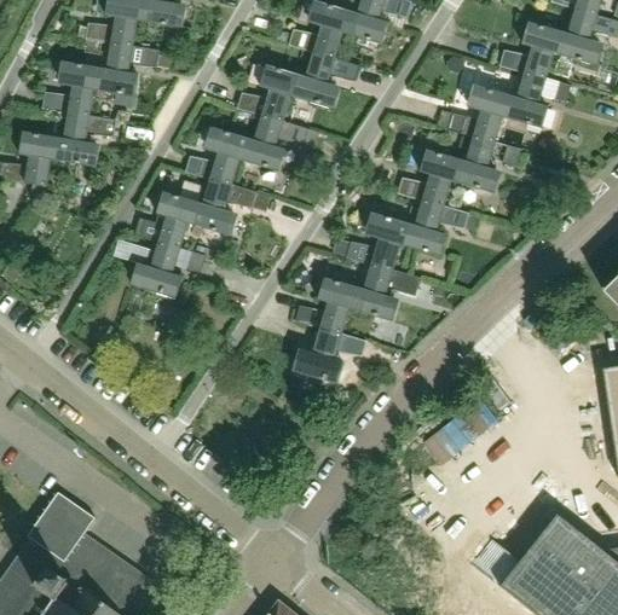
[(111,34),(110,42),(131,46),(136,21),(140,21),(144,0),(107,0),(104,15),(115,17),(114,23),(113,25),(111,34)]
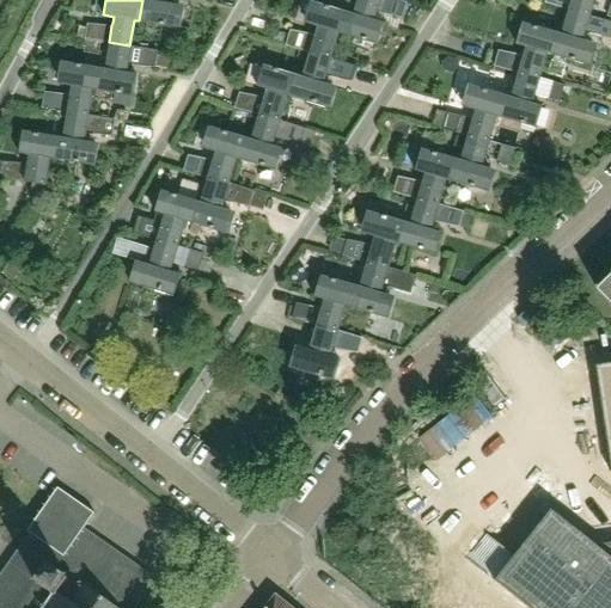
[(147,0),(142,0),(139,20),(175,26),(178,5),(169,4),(169,0),(147,0)]
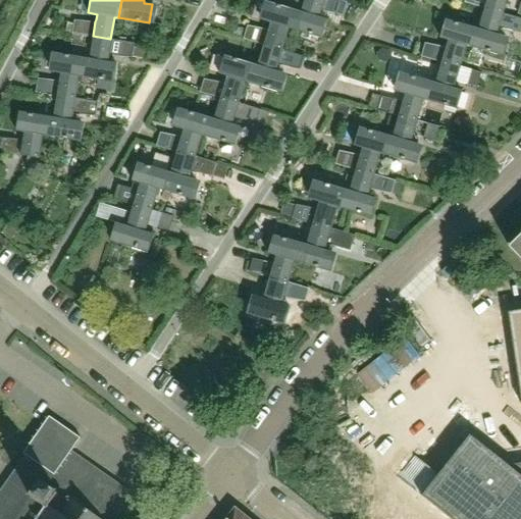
[(319,17),(324,0),(305,0),(302,11),(299,10),(293,29),(322,38),(328,19),(319,17)]
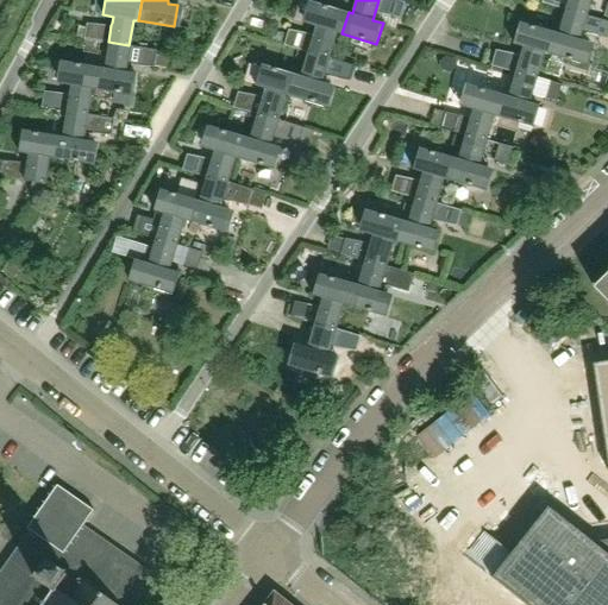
[(565,0),(564,7),(585,13),(588,0),(565,0)]
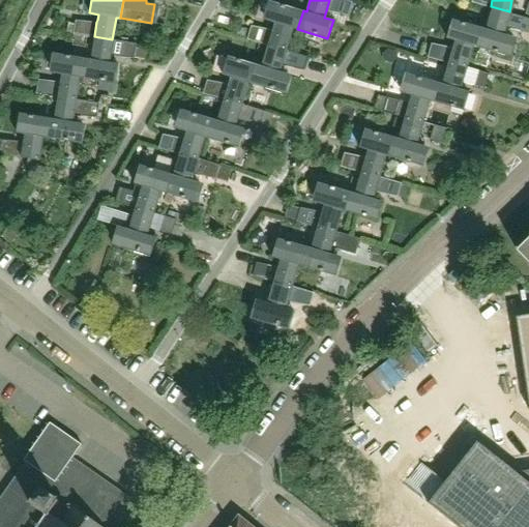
[(297,29),(303,10),(273,2),(268,20),(275,23),(269,45),(287,50),(293,28),(297,29)]
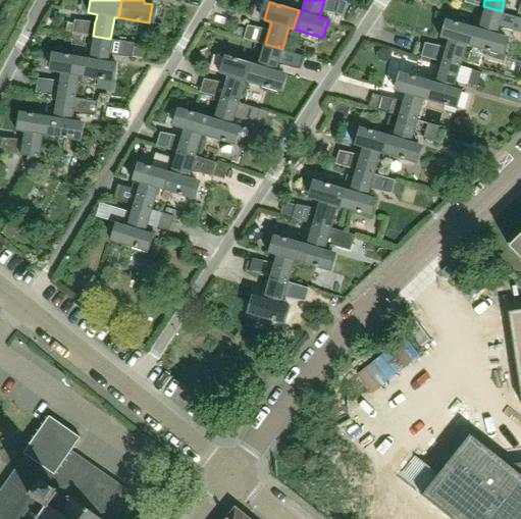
[(495,33),(502,11),(483,6),(477,28),(474,27),(468,45),(498,53),(503,36),(495,33)]
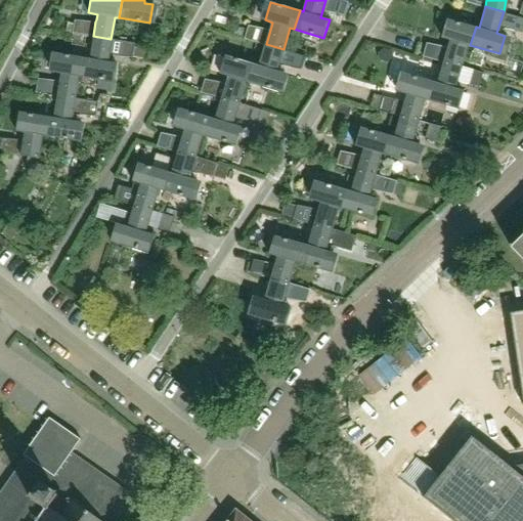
[(93,37),(93,36),(94,29),(95,22),(96,19),(74,18),(72,34),(93,37)]
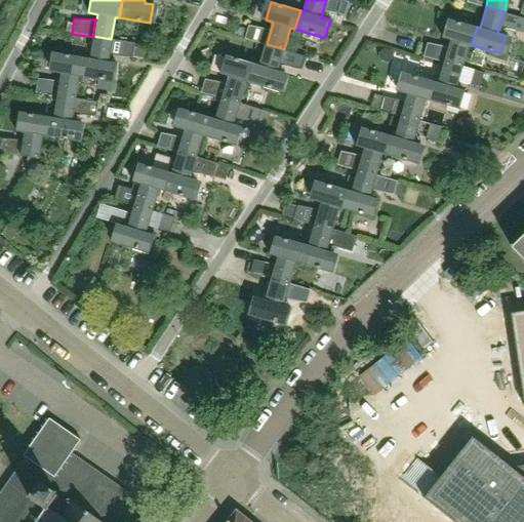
[(471,45),(477,27),(448,18),(443,36),(450,39),(444,61),(461,66),(468,44),(471,45)]
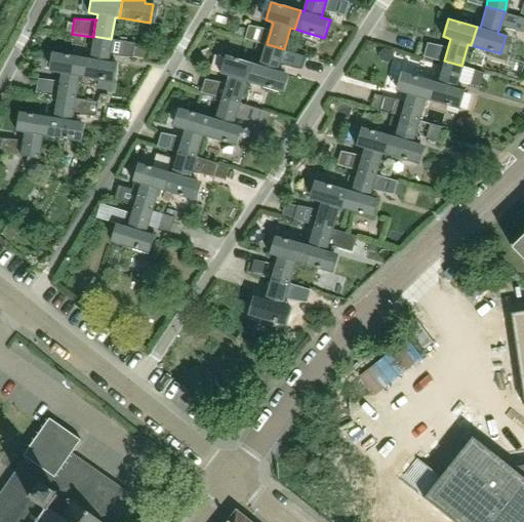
[(111,39),(93,36),(93,37),(89,58),(86,58),(83,77),(113,82),(116,64),(108,62),(109,53),(121,55),(123,41),(111,39)]
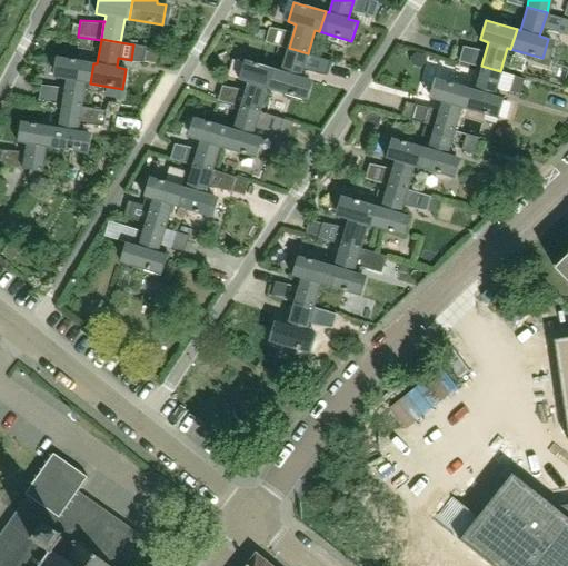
[(301,77),(308,53),(289,48),(282,70),(277,69),(271,89),(304,99),(309,79),(301,77)]
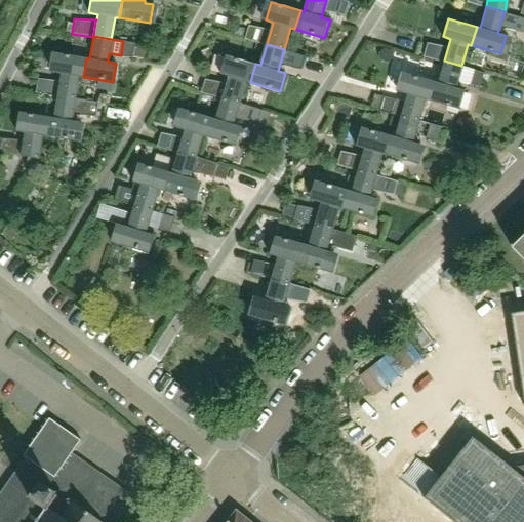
[(75,98),(79,76),(83,77),(86,58),(55,53),(52,72),(61,74),(59,82),(48,80),(46,94),(56,96),(56,95),(75,98)]
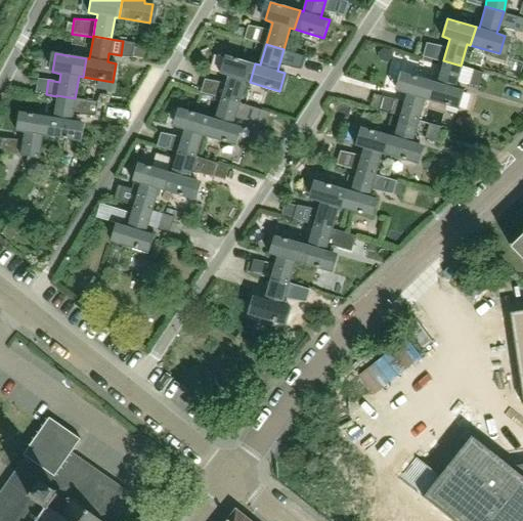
[(250,82),(255,63),(226,55),(220,73),(228,76),(226,82),(222,97),(240,102),(246,81),(250,82)]
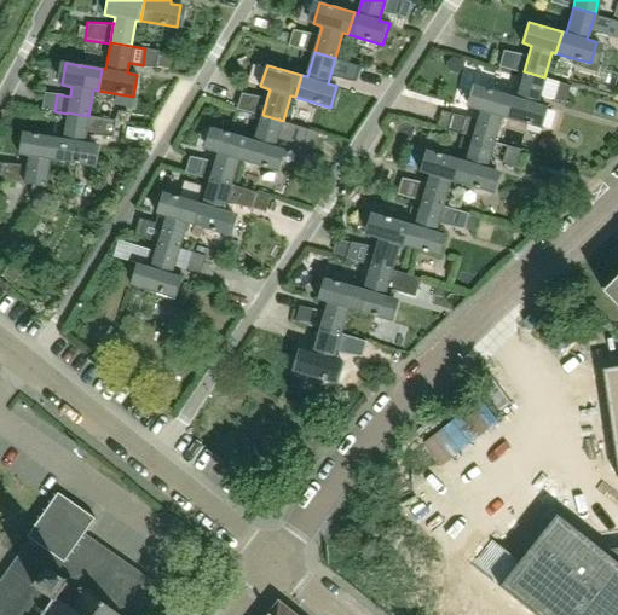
[(537,103),(544,77),(524,71),(517,97),(512,96),(506,117),(539,127),(546,106),(537,103)]
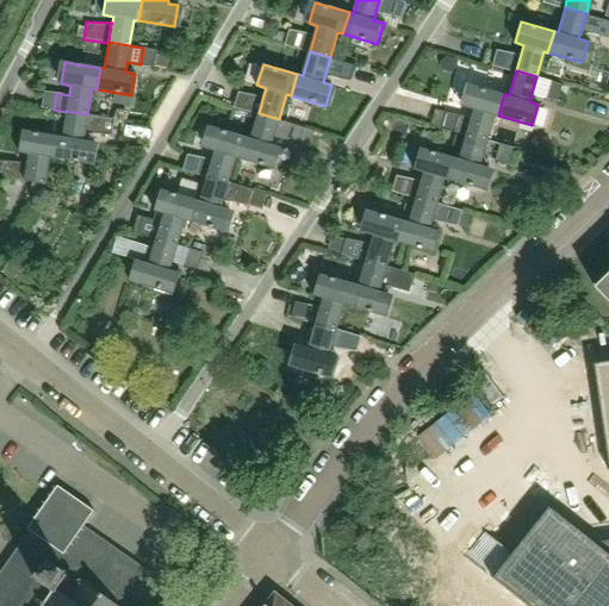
[(557,99),(561,82),(548,79),(544,95),(557,99)]
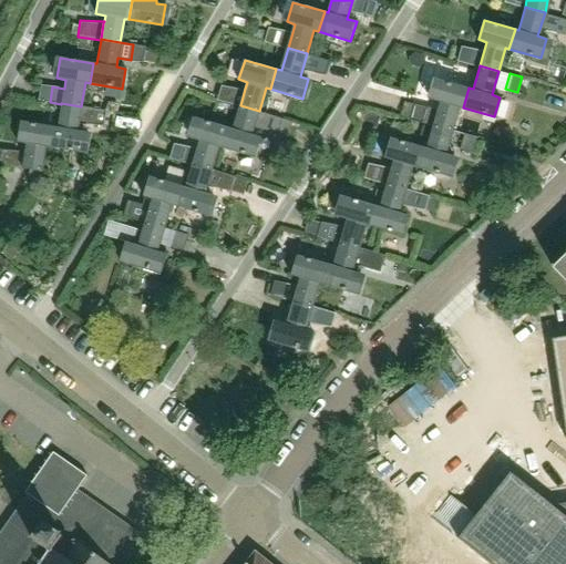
[(463,108),(469,88),(436,79),(431,99),(440,101),(433,124),(452,130),(459,106),(463,108)]
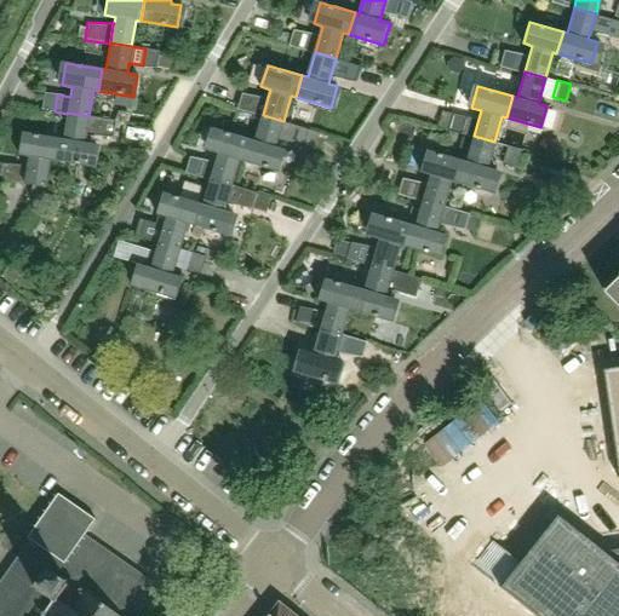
[(55,111),(57,95),(44,92),(41,109),(55,111)]
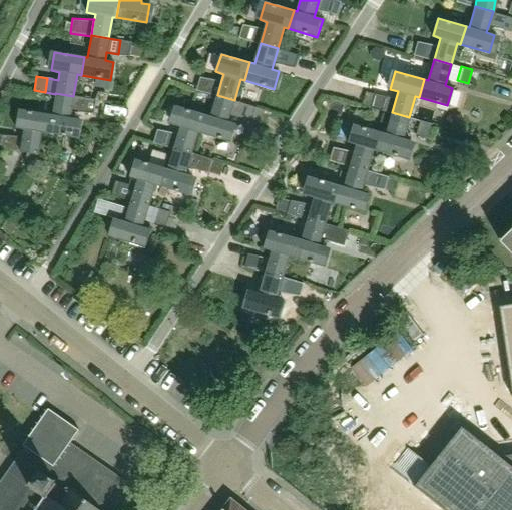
[(196,89),(217,95),(221,80),(200,76),(196,89)]
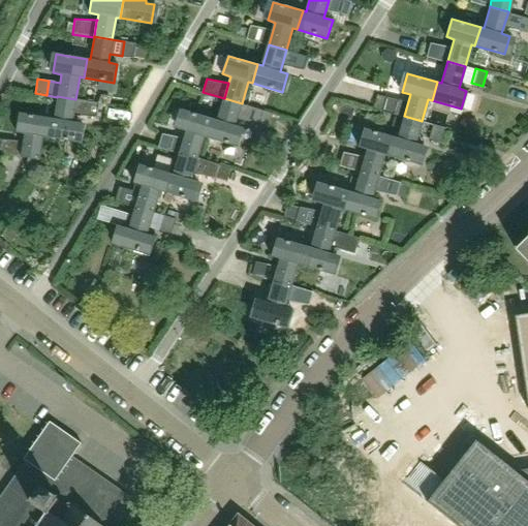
[(382,110),(386,96),(376,94),(373,107),(382,110)]
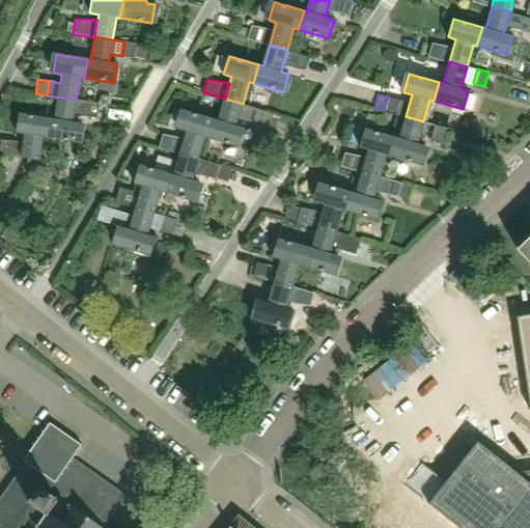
[(73,122),(76,100),(57,96),(57,98),(54,119),(50,118),(47,138),(78,143),(81,123),(73,122)]
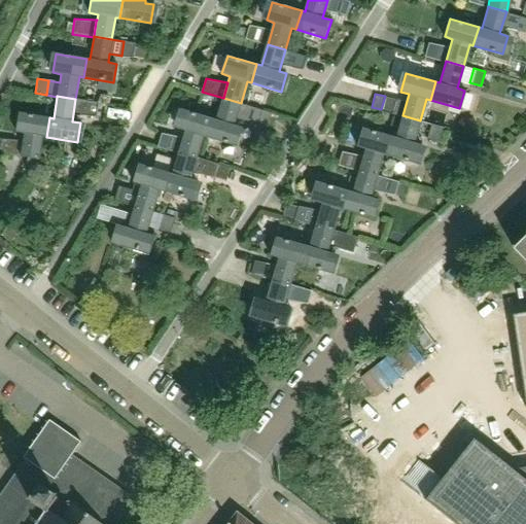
[(234,125),(241,103),(223,98),(216,119),(212,118),(207,136),(237,145),(242,127),(234,125)]
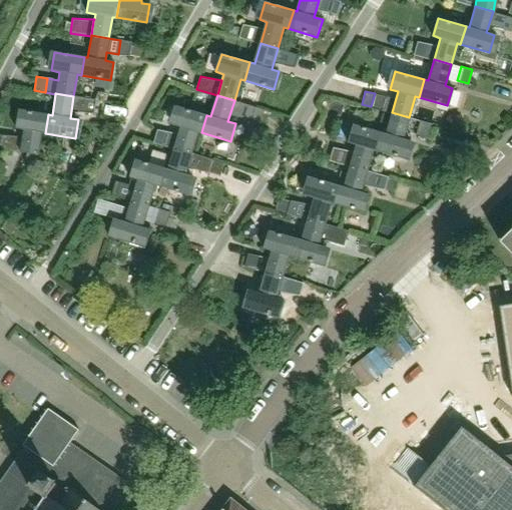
[(201,132),(206,115),(178,106),(173,124),(180,126),(178,133),(156,128),(153,142),(173,148),(191,152),(197,131),(201,132)]
